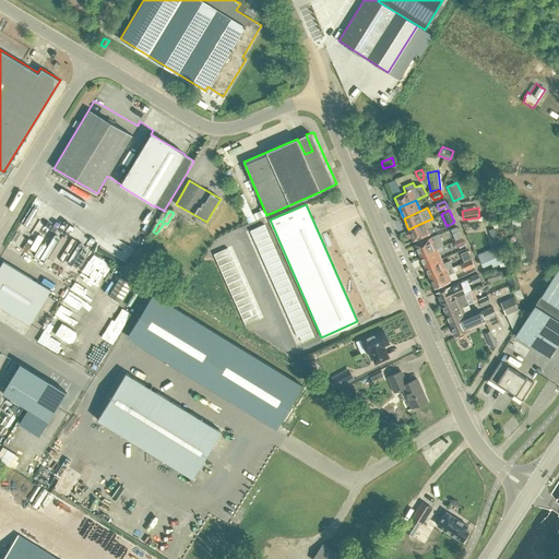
[(520,217),(511,218),(512,226),(521,225),(520,217)]
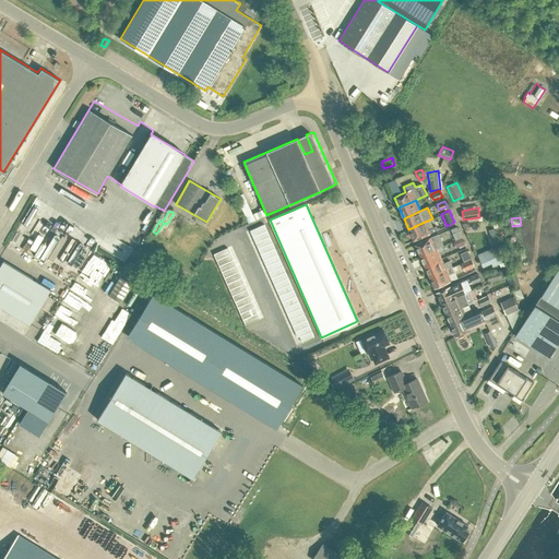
[(425,222),(408,229),(414,240),(430,233),(425,222)]
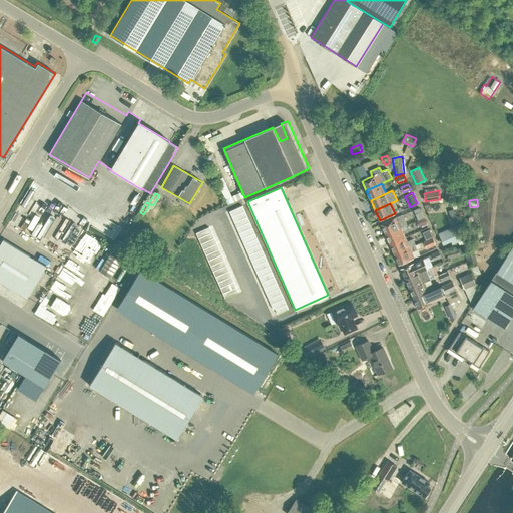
[(273,310),(276,316),(281,313),(288,310),(243,208),(242,206),(241,207),(230,211),(230,212),(231,213),(232,217),(272,306),(273,310)]
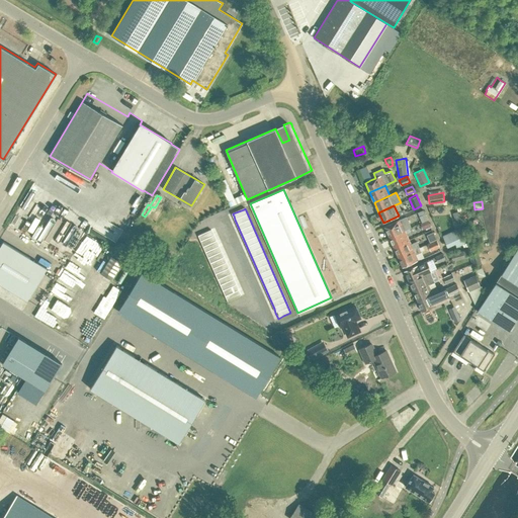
[(423,209),(418,212),(422,222),(427,219),(423,209)]
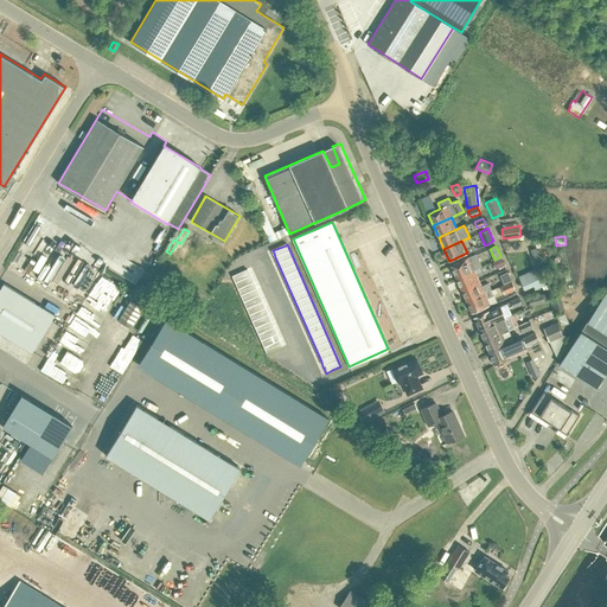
[(451,266),(457,278),(474,269),(481,266),(477,254),(468,257),(451,266)]
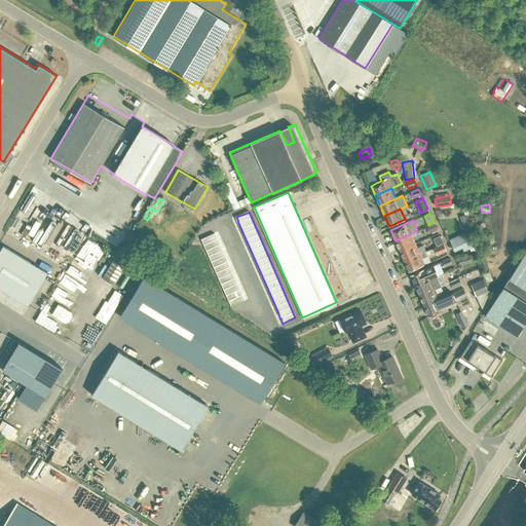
[(434,222),(426,226),(429,232),(437,229),(434,222)]
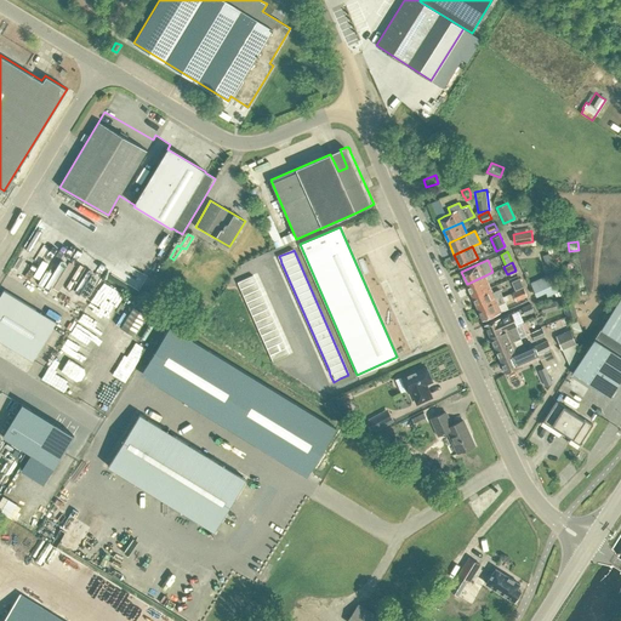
[(553,262),(543,265),(546,274),(556,272),(553,262)]
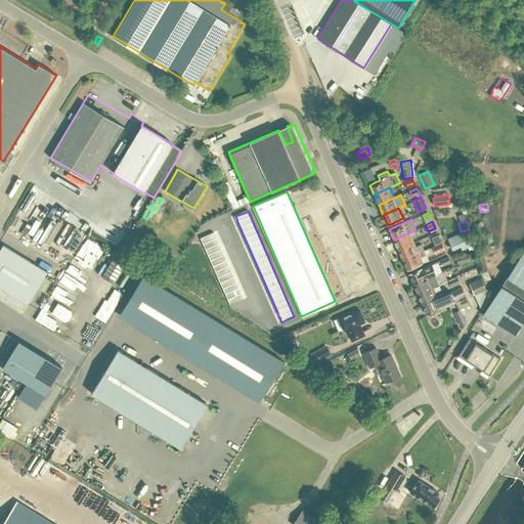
[(409,232),(394,239),(398,250),(413,242),(409,232)]
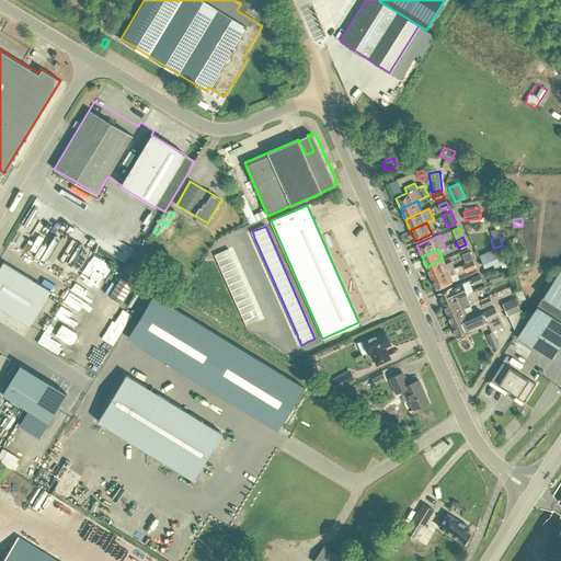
[(480,256),(485,268),(503,260),(497,249),(480,256)]
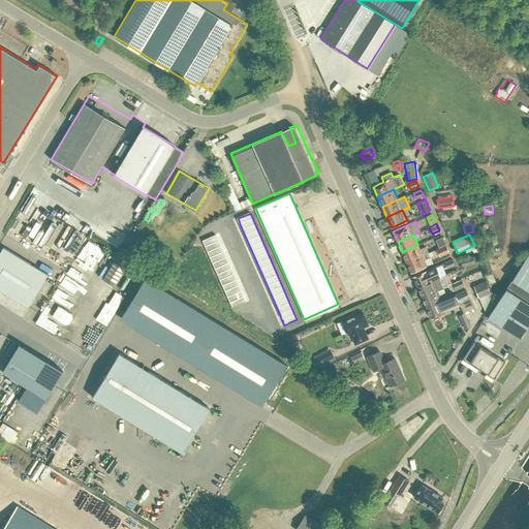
[(214,236),(204,240),(234,308),(244,303),(214,236)]
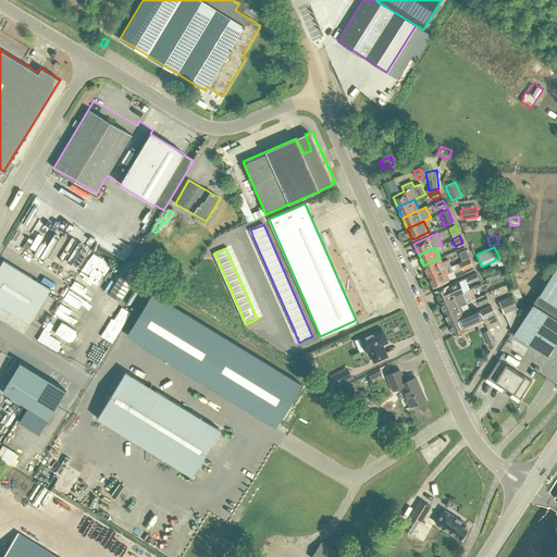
[(466,250),(459,252),(462,260),(468,257),(469,257),(466,250)]
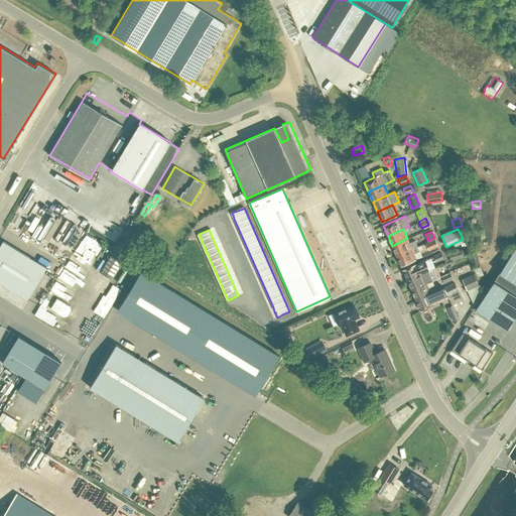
[(396,256),(417,246),(414,240),(409,242),(407,238),(392,246),(396,256)]
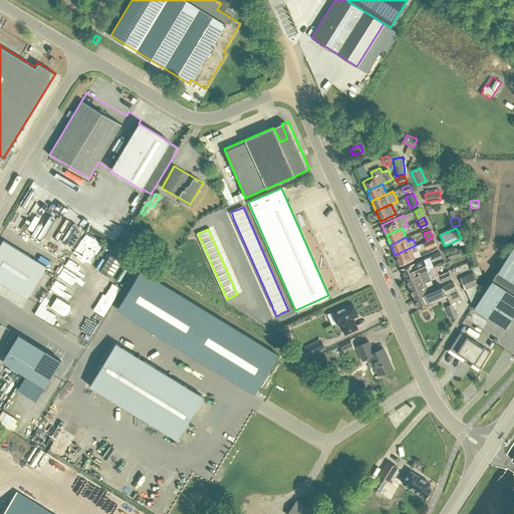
[(427,240),(424,241),(428,249),(436,244),(432,237),(427,240)]
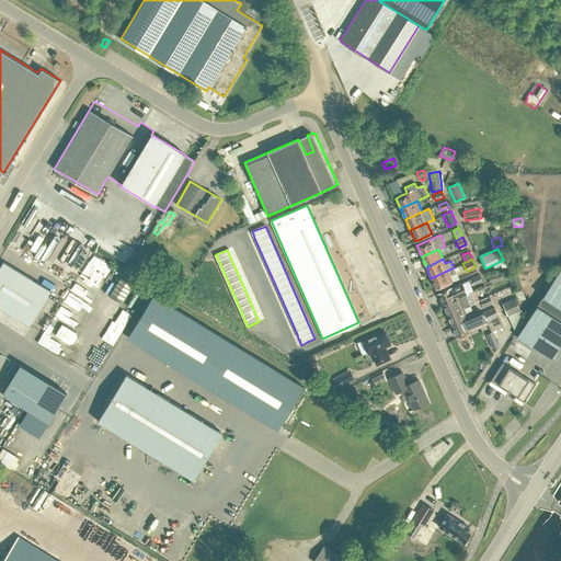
[(50,290),(3,262),(0,266),(0,306),(30,324),(50,290)]
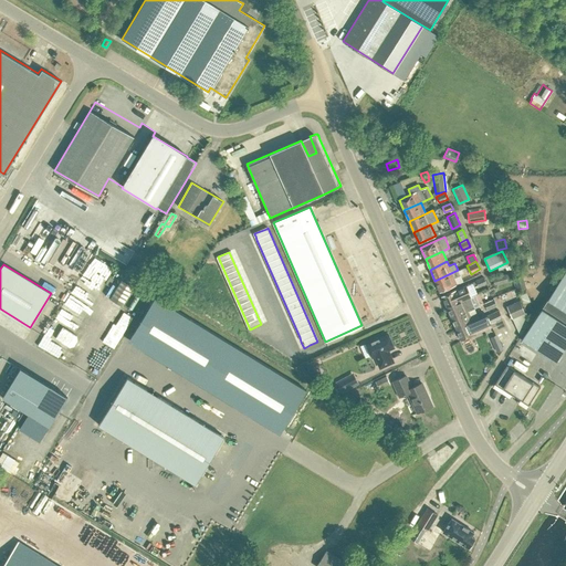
[(458,270),(435,281),(440,292),(457,284),(454,278),(460,275),(458,270)]
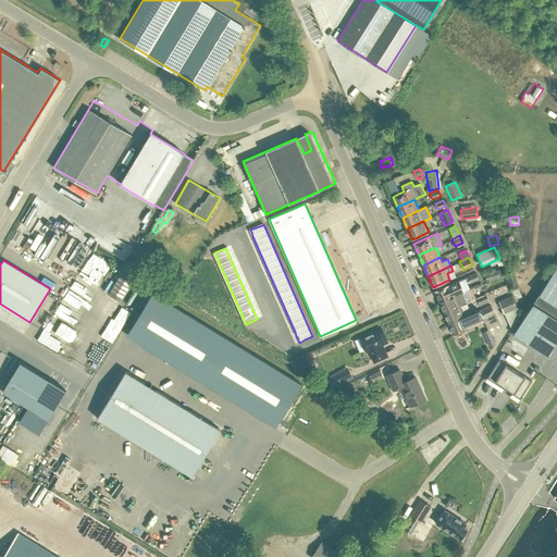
[(556,342),(556,265),(522,321),(521,321),(512,334),(547,357),(556,342)]
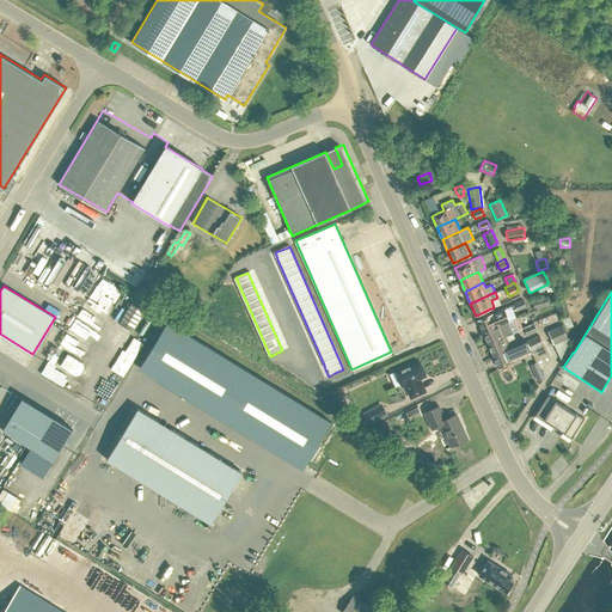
[(532,300),(534,308),(549,305),(549,304),(555,303),(552,294),(548,297),(546,295),(532,300)]
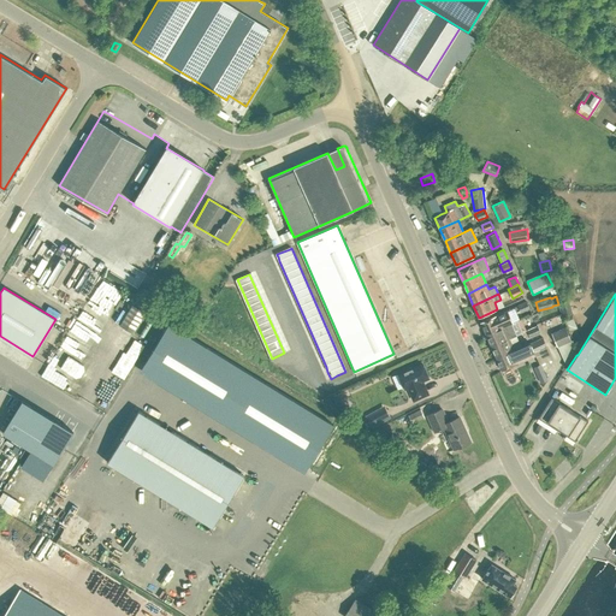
[(564,317),(573,314),(569,301),(561,303),(564,317)]
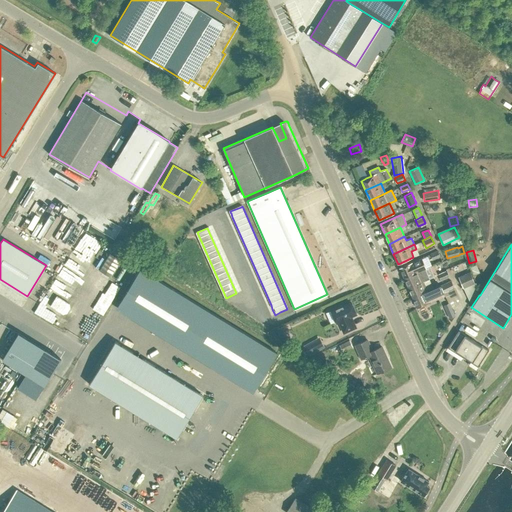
[(437,251),(430,254),(433,259),(440,256),(437,251)]
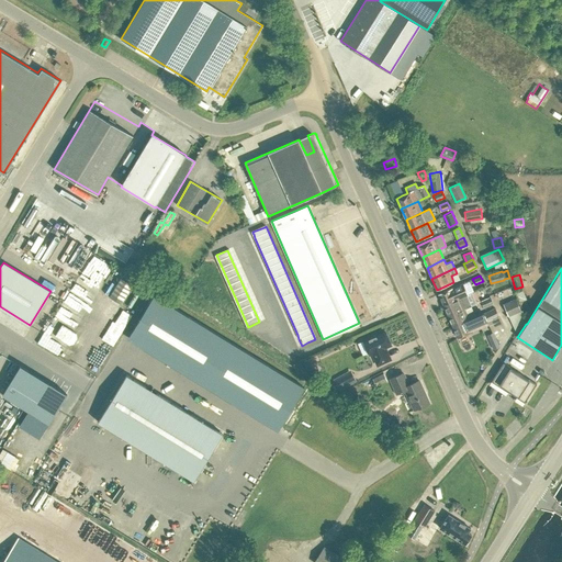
[(110,295),(122,303),(133,284),(121,277),(110,295)]
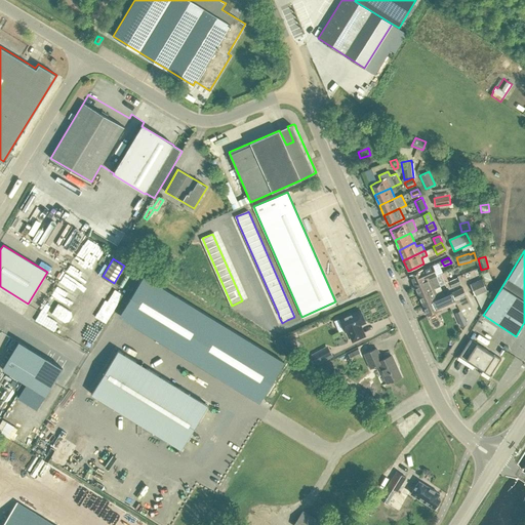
[(426,268),(409,274),(414,284),(436,276),(437,275),(432,265),(426,268)]
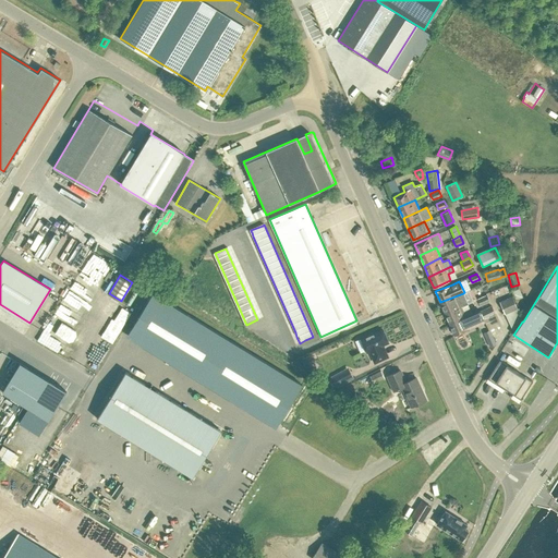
[(463,293),(440,302),(445,313),(462,306),(468,304),(469,303),(464,292),(463,293)]
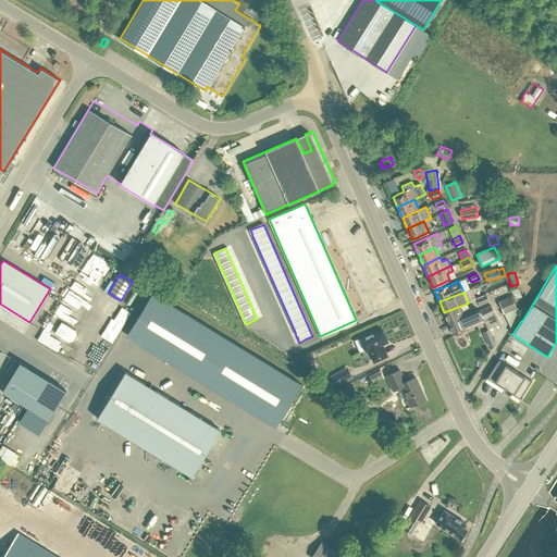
[(205,376),(226,338),(152,294),(130,332),(205,376)]
